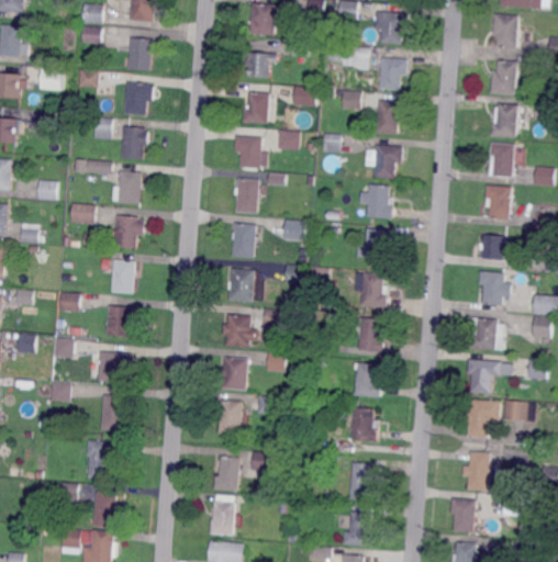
[(22,0),(22,13),(0,12),(0,0),(22,0)]
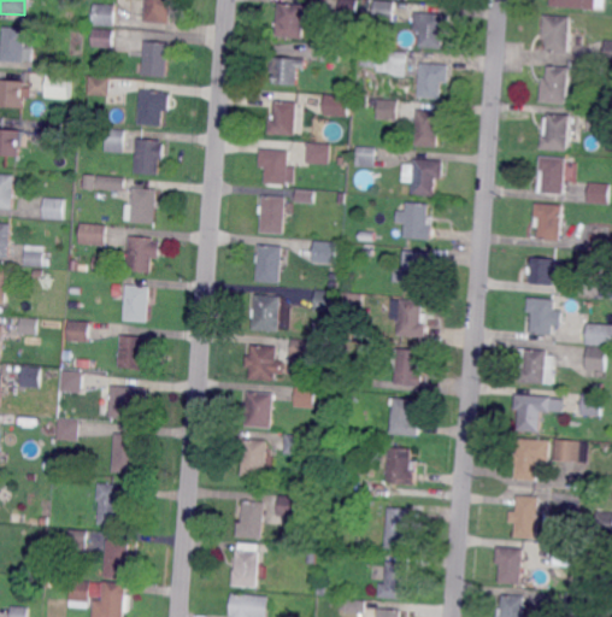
[(169,0),(168,27),(142,25),(143,0),(169,0)]
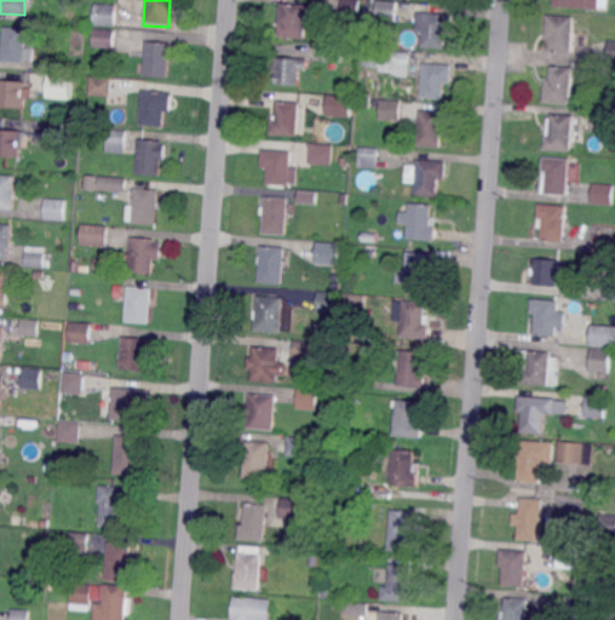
[(356,0),(356,17),(338,17),(339,0),(356,0)]
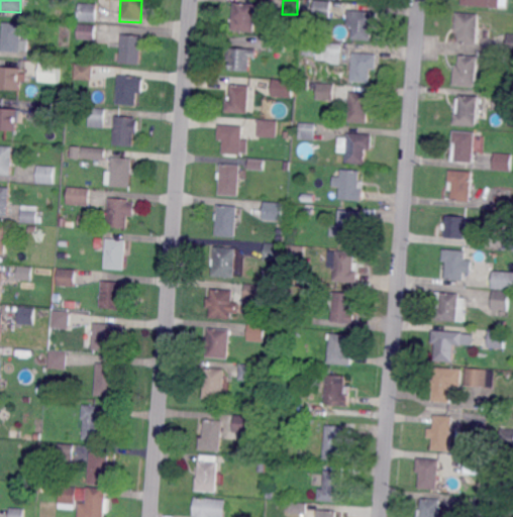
[(328,17),(311,16),(313,0),(329,1),(328,17)]
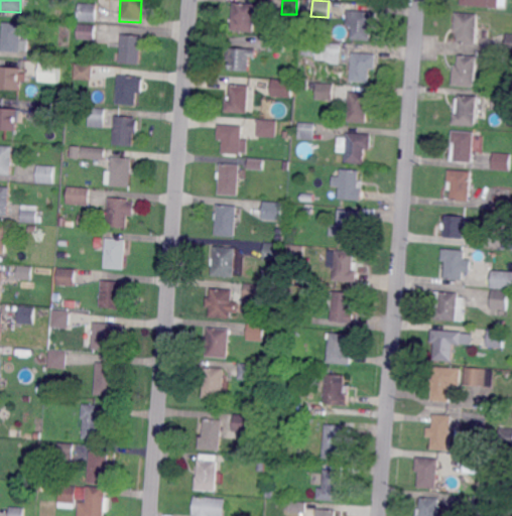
[(497,0),(497,9),(458,6),(458,0),(497,0)]
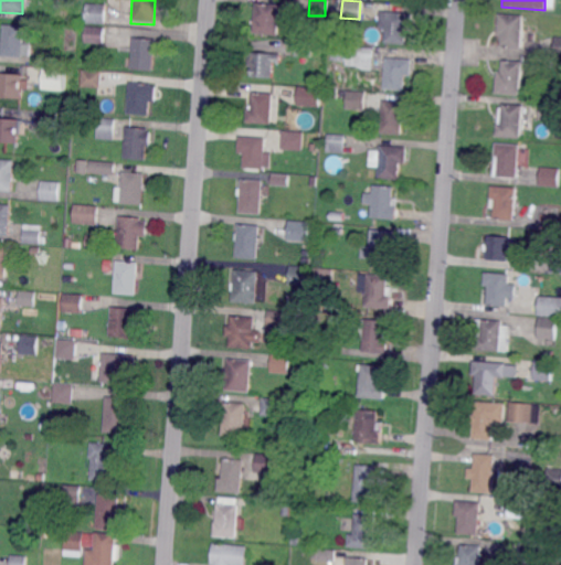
[(102,24),(82,23),(83,3),(103,4),(102,24)]
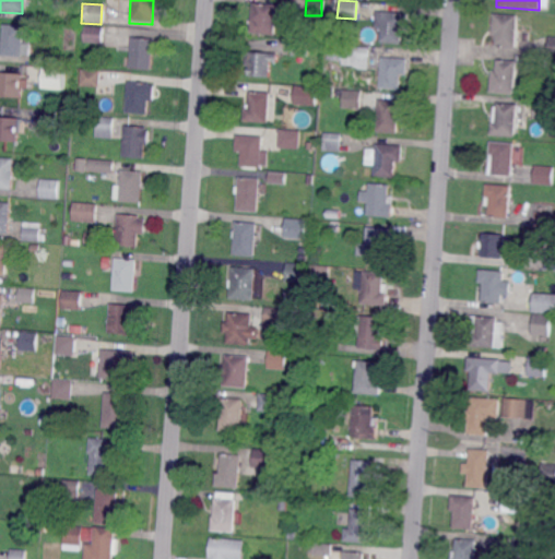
[(271,35),(247,34),(249,4),(273,6),(271,35)]
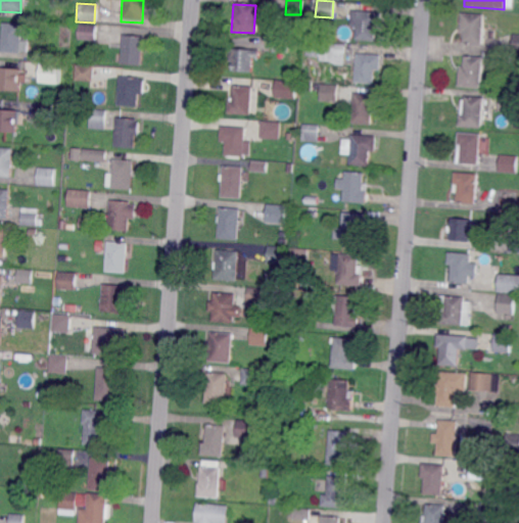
[(378,28),(373,28),(372,42),(352,40),(354,28),(347,28),(348,10),(378,13),(378,28)]
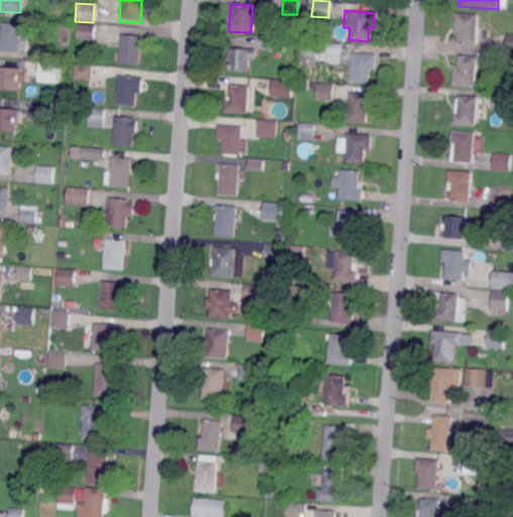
[(474,45),(454,44),(455,33),(451,33),(452,14),(476,15),(474,45)]
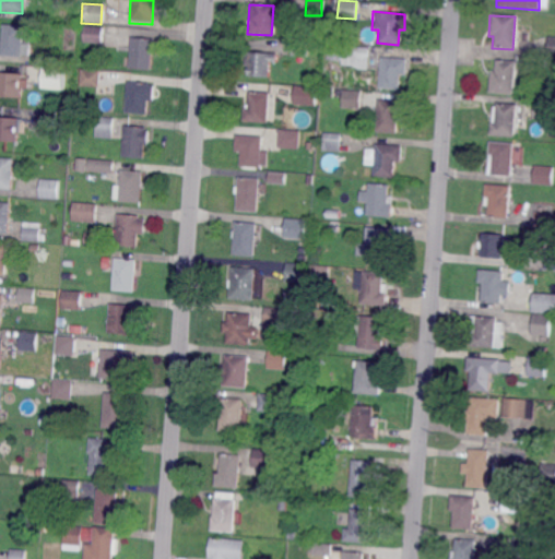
[(25,57),(18,56),(18,58),(0,56),(0,24),(21,25),(19,44),(26,44),(25,57)]
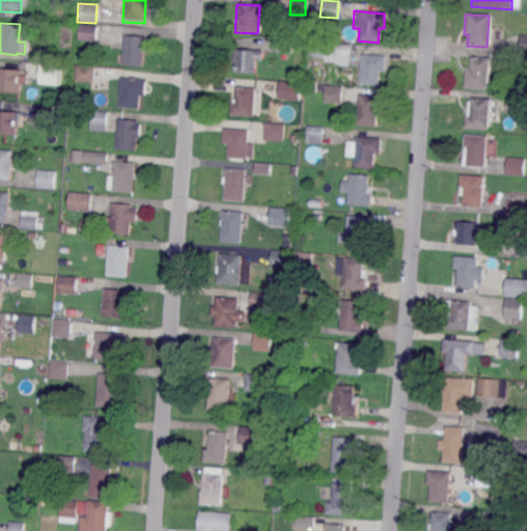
[(93,42),(77,40),(77,25),(93,26),(93,42)]
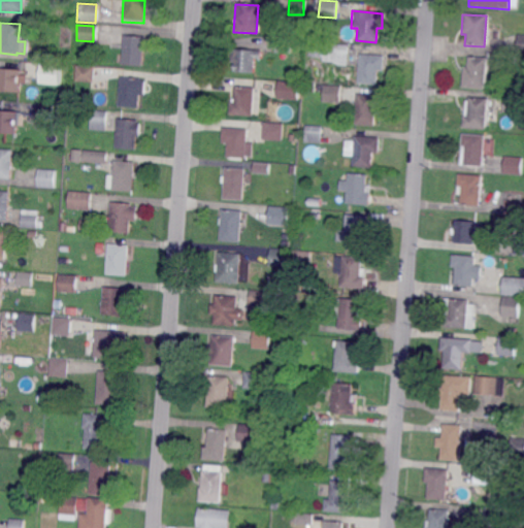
[(523,52),(515,52),(516,34),(523,34),(523,52)]
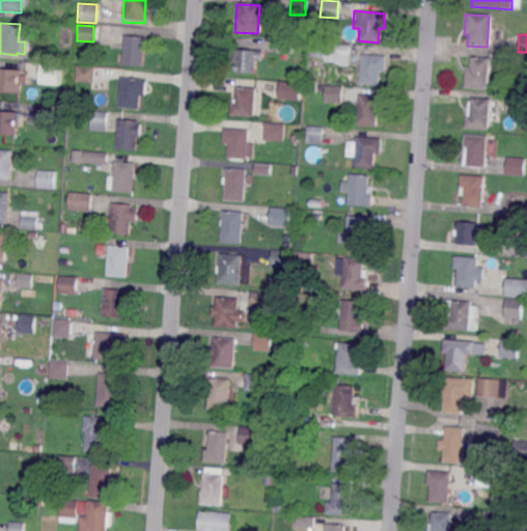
[(141,70),(120,68),(122,38),(143,39),(141,70)]
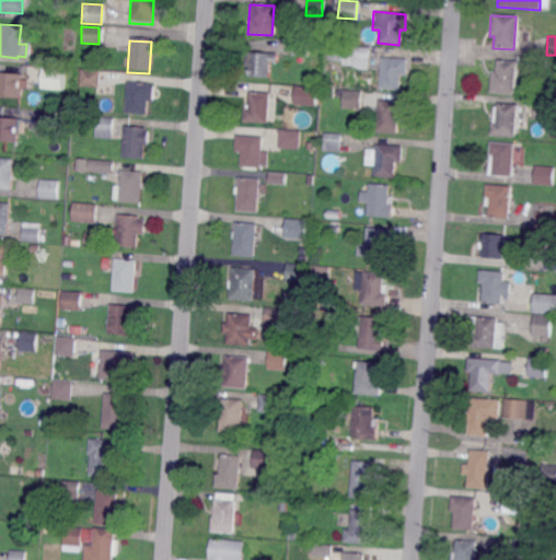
[(338,61),(324,60),(325,49),(329,49),(329,46),(338,47),(338,61)]
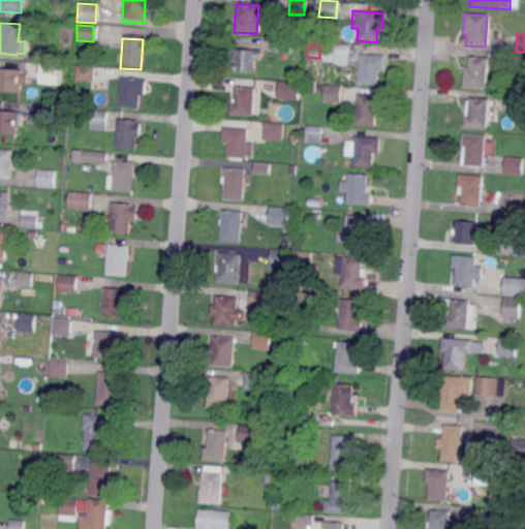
[(344,66),(336,66),(331,62),(319,61),(321,43),(346,45),(344,66)]
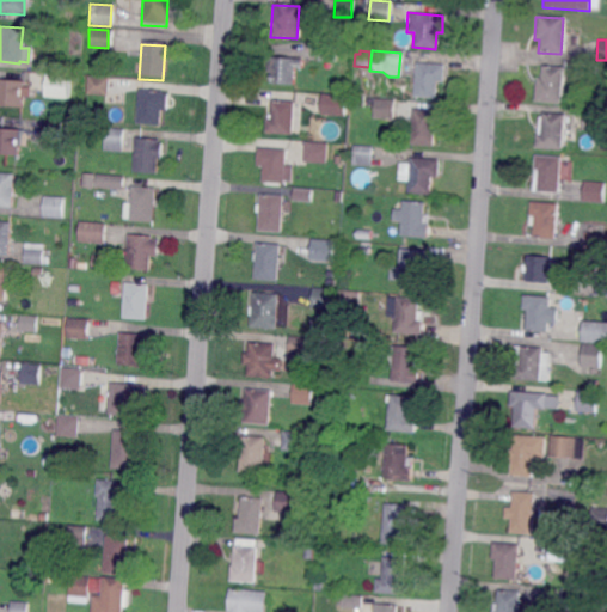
[(333,63),(317,62),(317,51),(335,53),(333,63)]
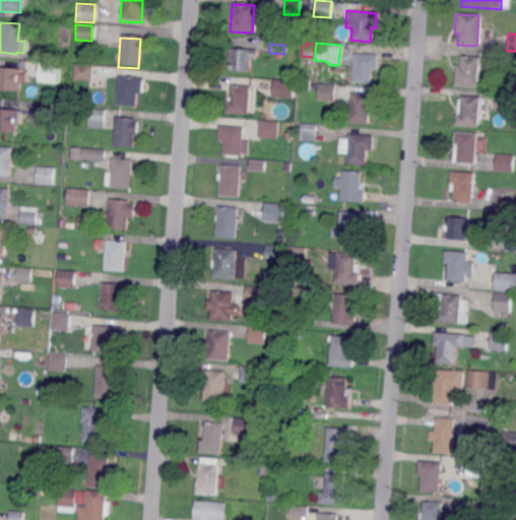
[(255,58),(248,58),(247,73),(228,71),(229,63),(226,63),(227,48),(255,50),(255,58)]
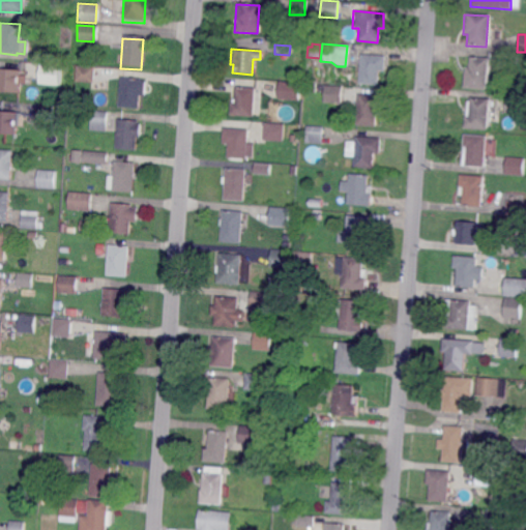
[(381,72),(375,71),(374,86),(355,85),(357,56),(382,57),(381,72)]
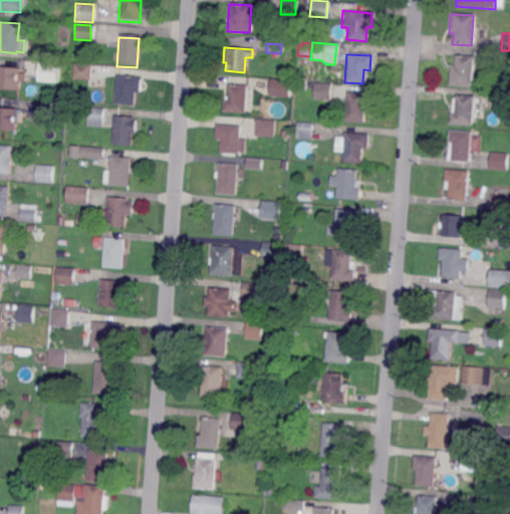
[(470,86),(448,84),(450,64),(454,64),(455,54),(473,56),(470,86)]
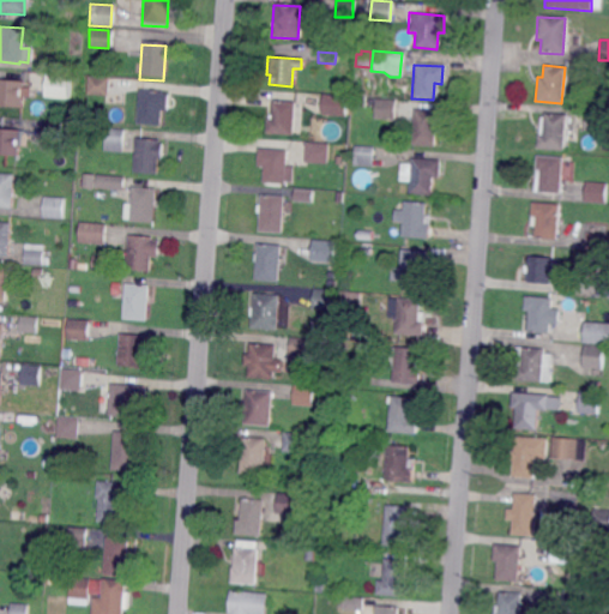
[(66,98),(43,97),(44,72),(68,74),(66,98)]
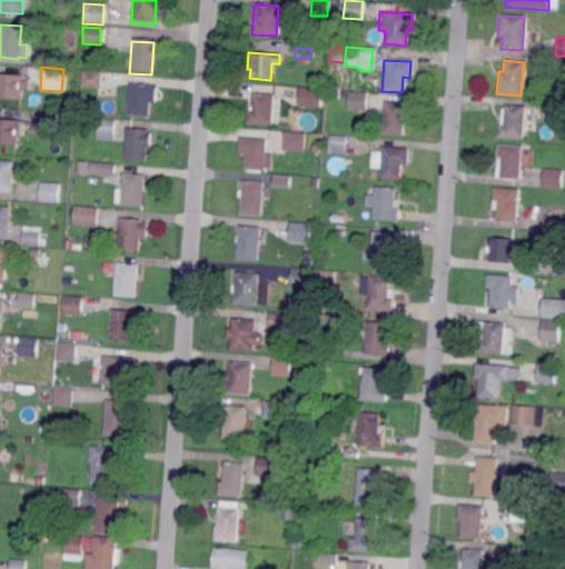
[(97,90),(78,88),(79,71),(99,73),(97,90)]
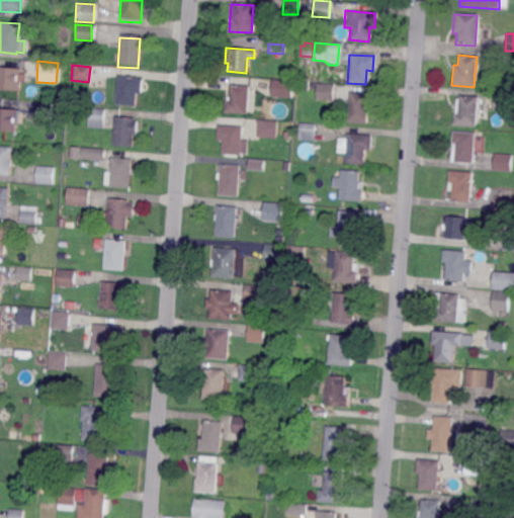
[(16,91),(0,90),(0,68),(17,69),(16,91)]
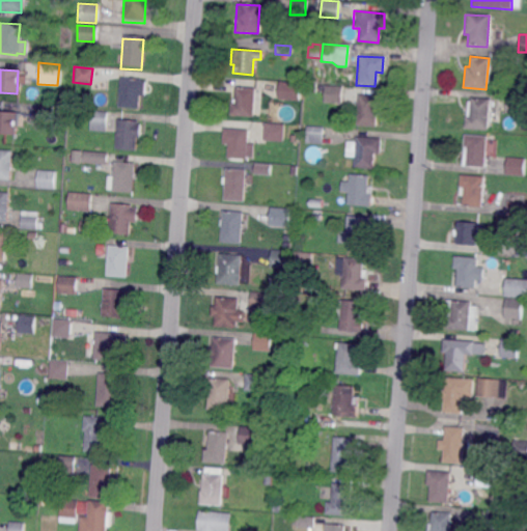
[(142,98),(138,96),(137,110),(115,108),(118,78),(139,79),(139,81),(143,81),(142,98)]
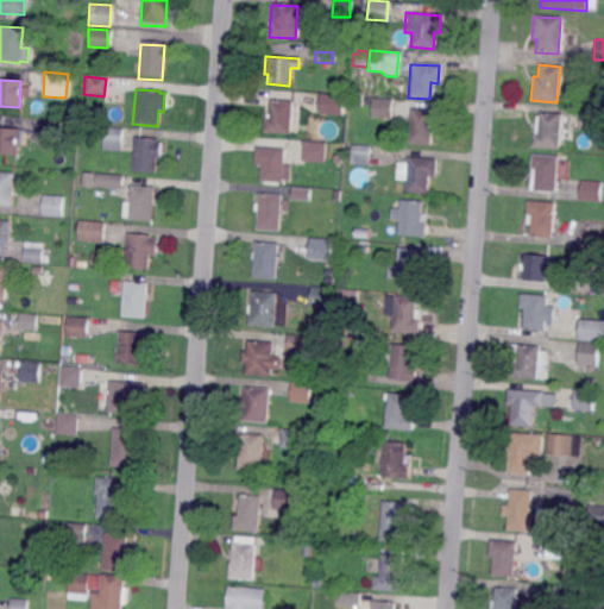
[(340,115),(316,114),(318,94),(341,96),(340,115)]
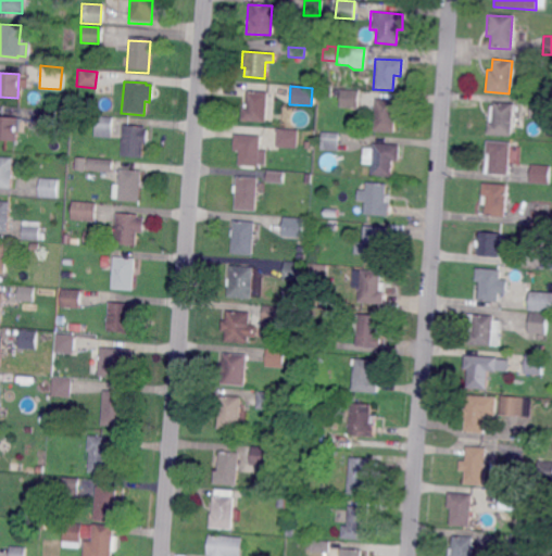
[(263,123),(239,121),(240,108),(243,108),(245,91),(265,92),(263,123)]
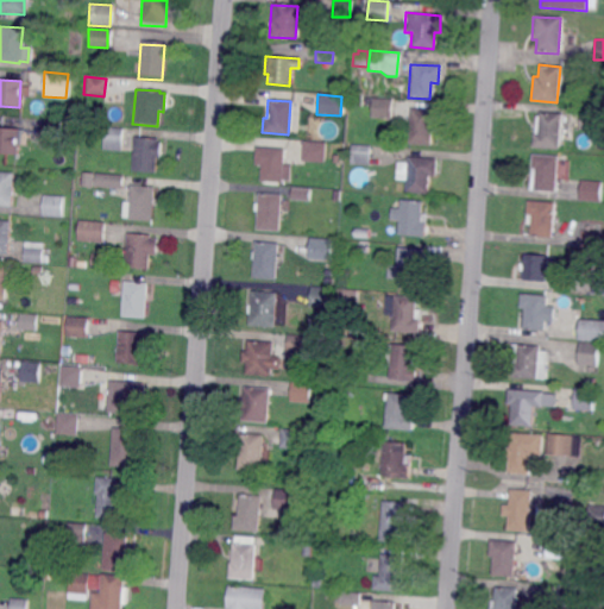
[(390,121),(371,119),(372,100),(392,101),(390,121)]
